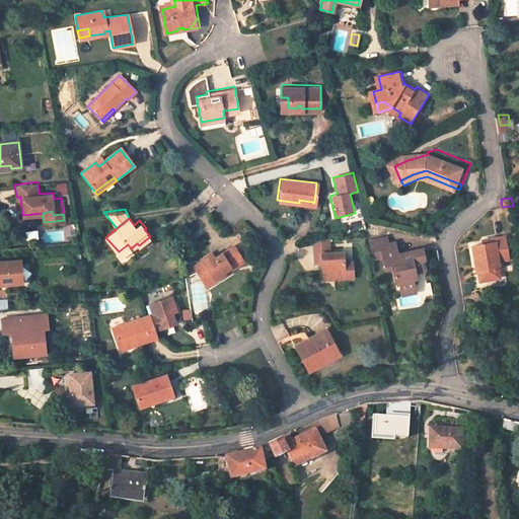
[(403,252),(401,252),(400,252),(399,252),(397,251),(395,249),(393,240),(386,242),(384,235),(367,238),(371,257),(381,255),(383,267),(391,266),(394,281),(397,280),(399,286),(413,283),(412,277),(415,276),(413,269),(421,267),(419,257),(422,256),(419,247),(408,249),(406,252),(405,252),(403,252)]
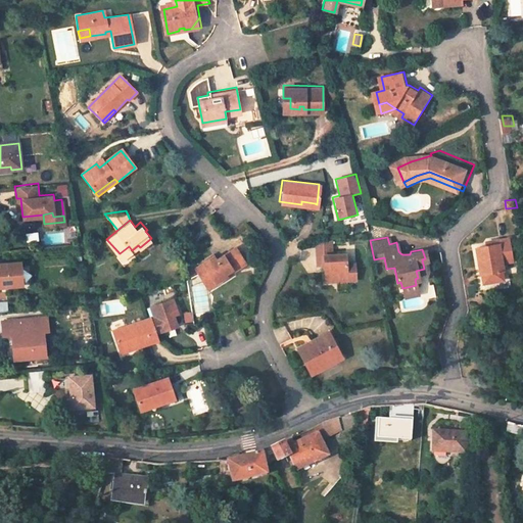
[(325,271),(326,281),(355,279),(354,262),(345,262),(345,252),(332,253),(331,238),(315,242),(317,265),(328,265),(329,271),(325,271)]
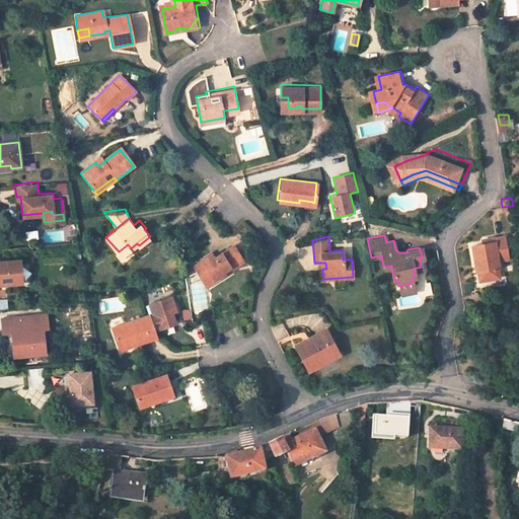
[(495,243),(487,243),(478,244),(476,244),(478,271),(480,271),(482,275),(486,279),(495,278),(499,270),(499,267),(500,267),(500,261),(507,260),(505,237),(495,238),(495,242),(495,243)]
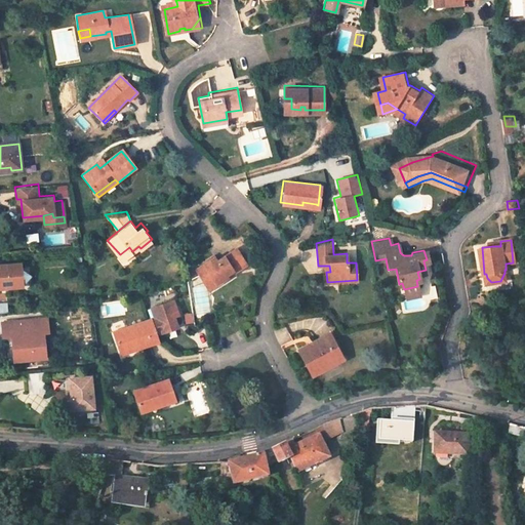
[(123,258),(132,251),(129,247),(120,254),(123,258)]
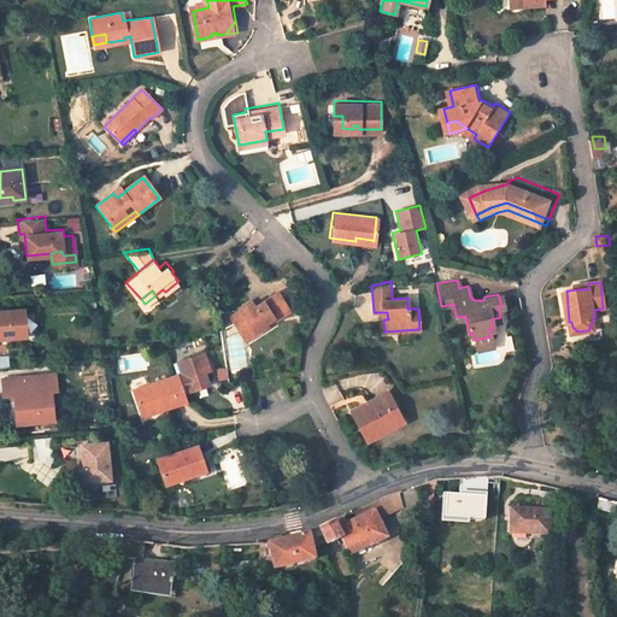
[(230,321),(244,344),(265,331),(264,328),(274,323),(275,325),(289,318),(278,299),(256,312),(253,307),(230,321)]
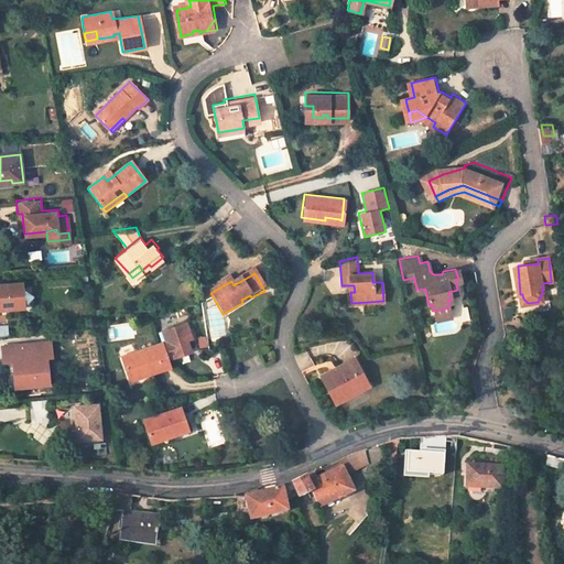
[(22,282),(0,284),(0,307),(23,306),(22,282)]
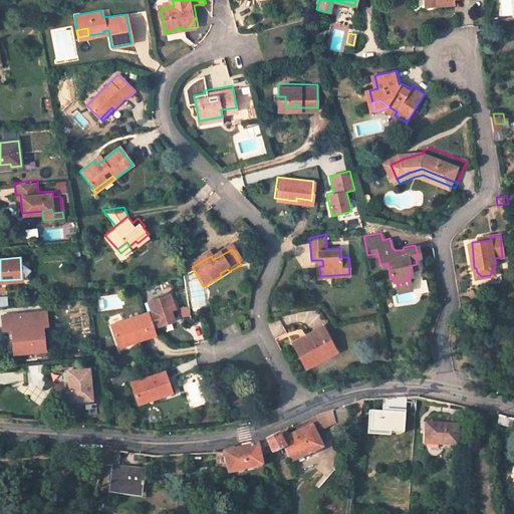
[(409,280),(396,283),(397,290),(411,287),(409,280)]
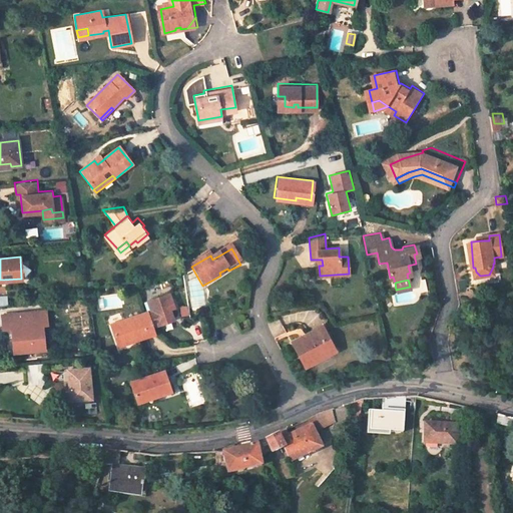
[(171,321),(168,311),(167,308),(172,306),(168,295),(150,301),(154,310),(150,312),(110,325),(116,343),(136,337),(138,340),(154,335),(151,328),(171,321)]
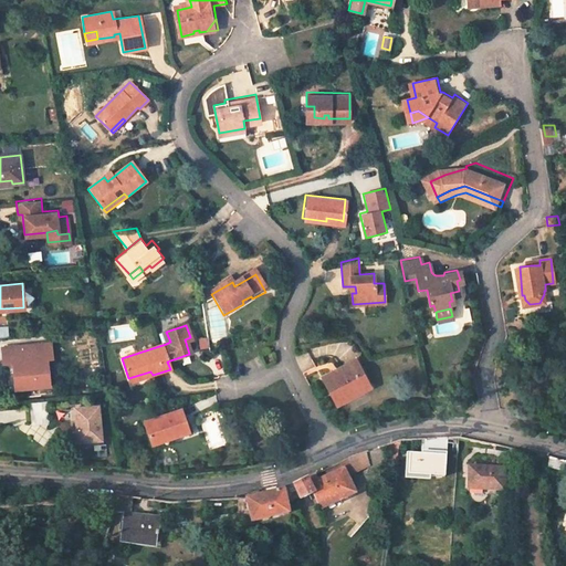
[(51,357),(50,343),(1,347),(2,362),(12,360),(14,388),(49,385),(45,357),(51,357)]
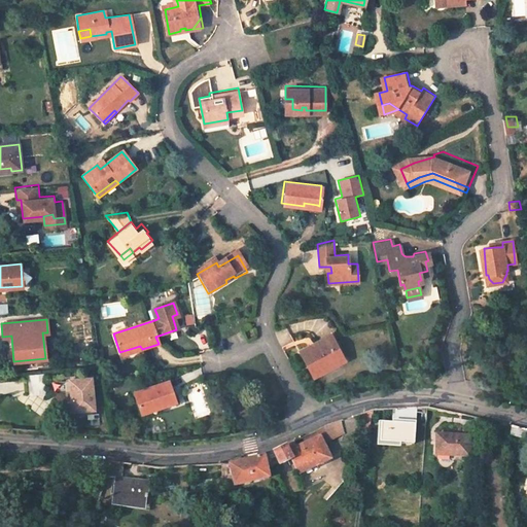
[(327,335),(296,352),(309,374),(340,355),(327,335)]
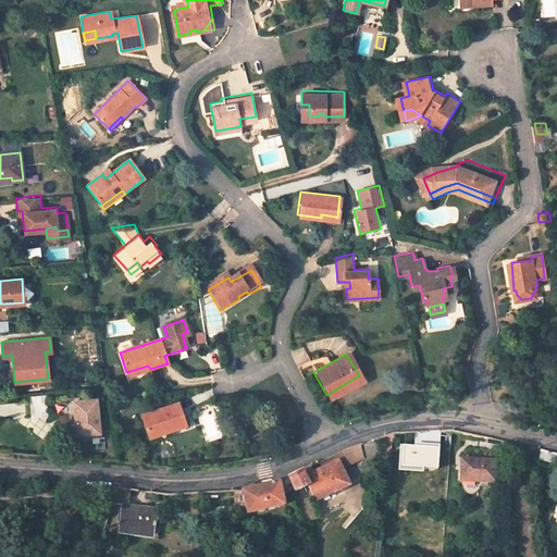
[(128,376),(150,369),(148,366),(126,372),(128,376)]
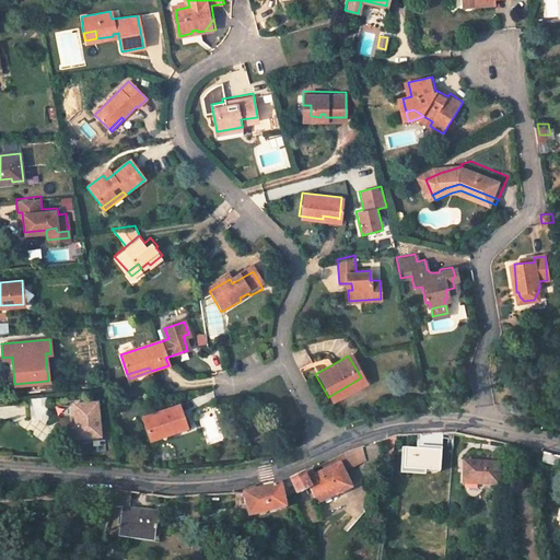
[(331,401),(363,383),(361,377),(328,397),(331,401)]
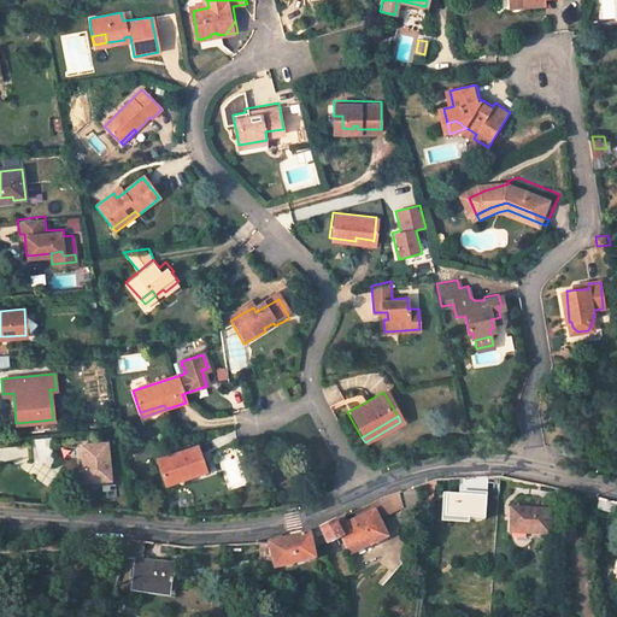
[(52,436),(35,438),(36,460),(53,459),(52,436)]
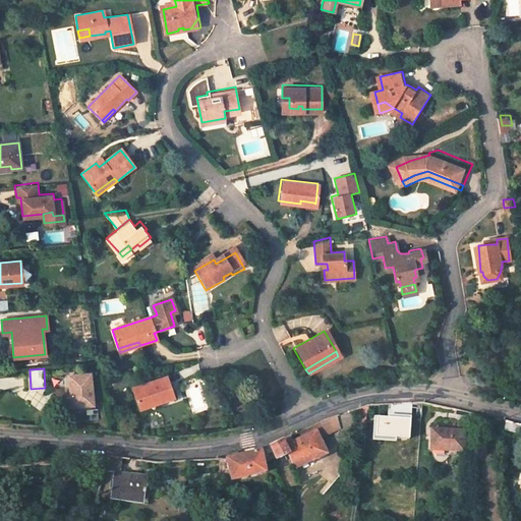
[(83,403),(95,402),(92,371),(70,373),(72,396),(69,396),(70,409),(83,408),(83,403)]
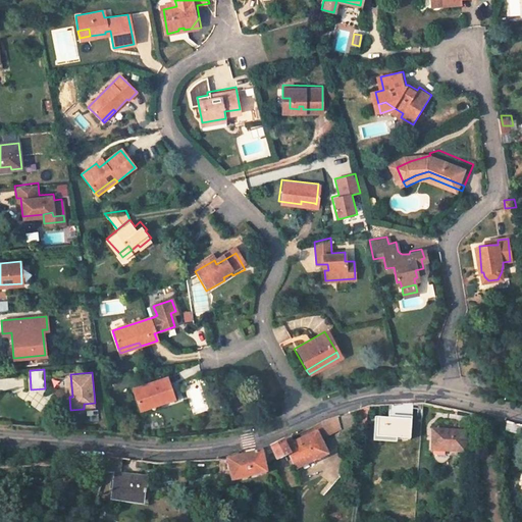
[(132,387),(137,406),(139,406),(152,402),(153,405),(173,399),(167,377),(132,387)]
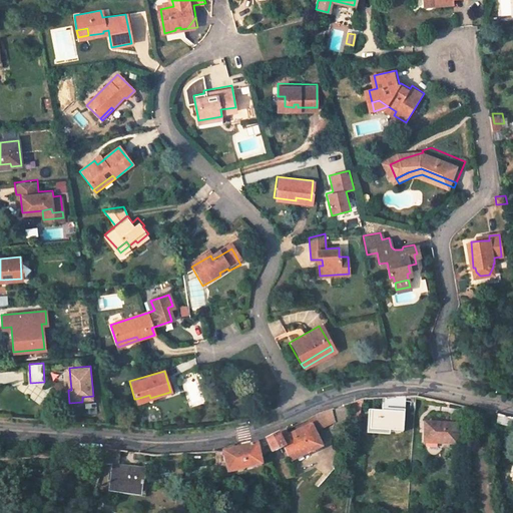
[(150,398),(149,395),(136,399),(138,404),(150,400),(150,398)]
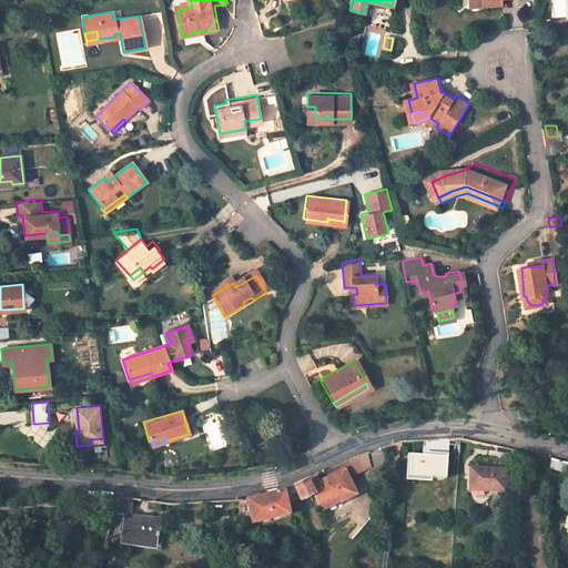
[(348,458),(316,474),(320,480),(346,469),(350,477),(373,466),(367,452),(348,458)]
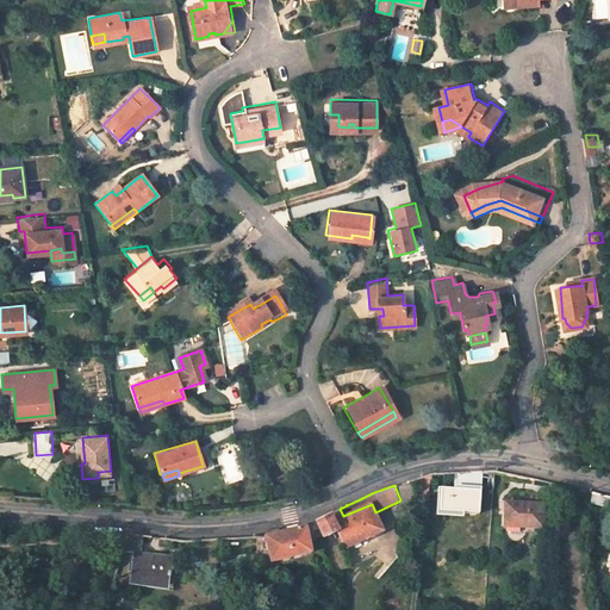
[(481,491),(454,489),(443,489),(441,510),(480,514),(481,491)]
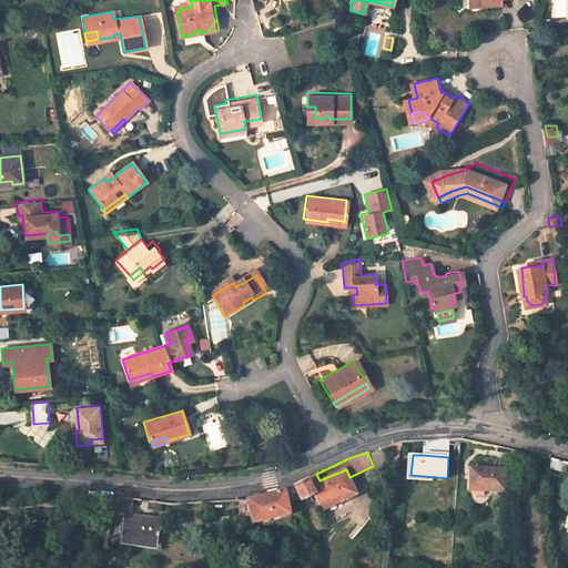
[(567,464),(567,462),(554,458),(551,467),(567,470),(567,464)]
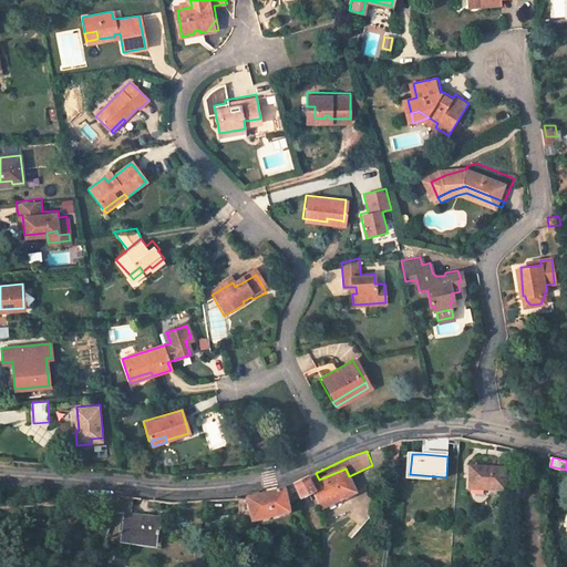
[(505,490),(506,467),(471,466),(470,488),(505,490)]
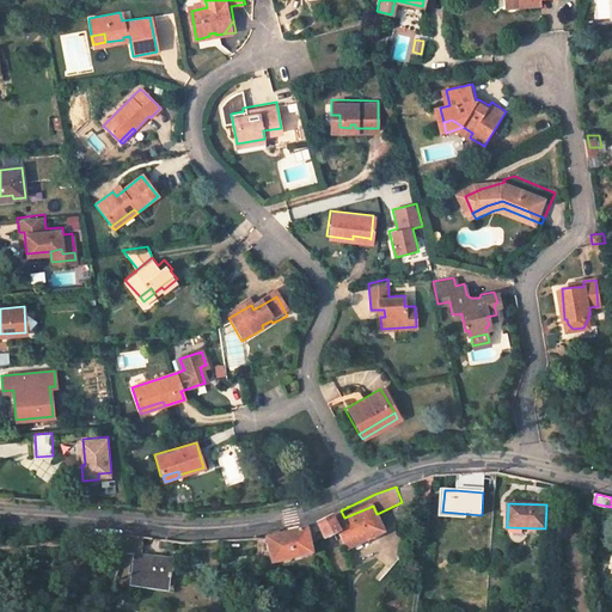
[(348,548),(385,532),(377,514),(373,506),(344,518),(336,522),(332,514),(329,516),(317,522),(324,538),(340,532),(348,548)]
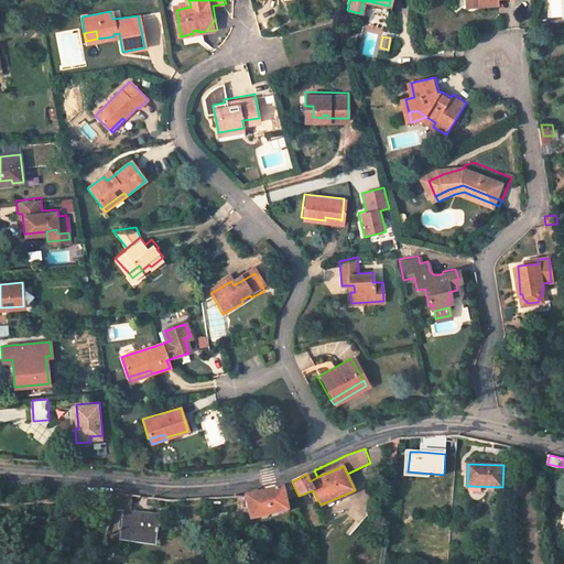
[(292,481),(282,485),(288,500),(299,496),(292,481)]
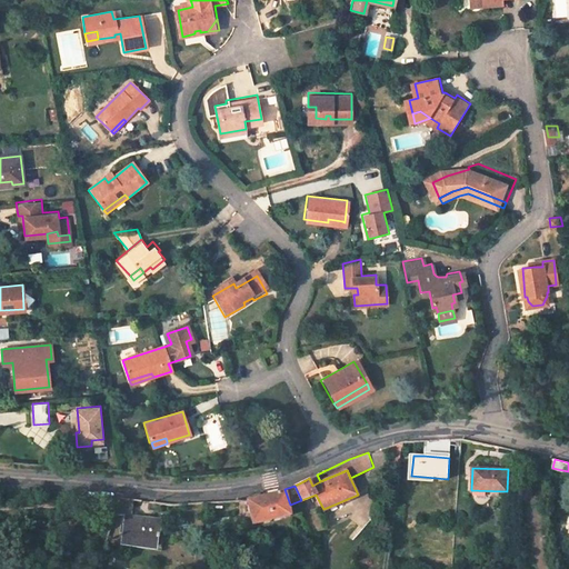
[(277,492),(248,499),(255,523),(293,513),(290,505),(285,489),(277,492)]
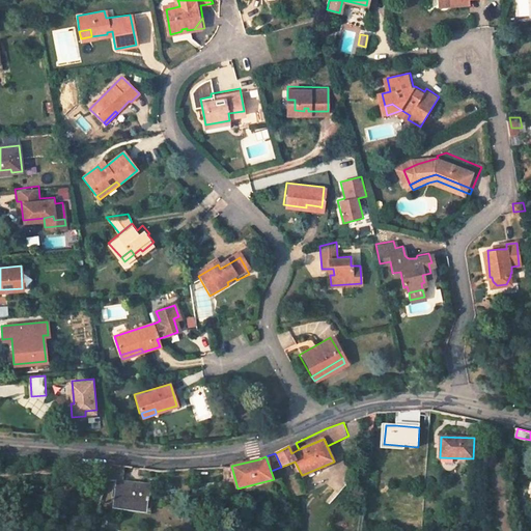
[(116,482),(114,506),(145,509),(145,513),(150,514),(152,501),(149,501),(150,485),(116,482)]
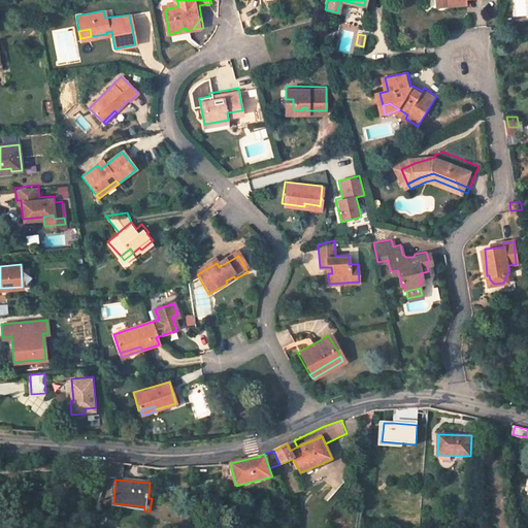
[(194,493),(195,493),(216,490),(215,481),(193,483),(194,493)]
